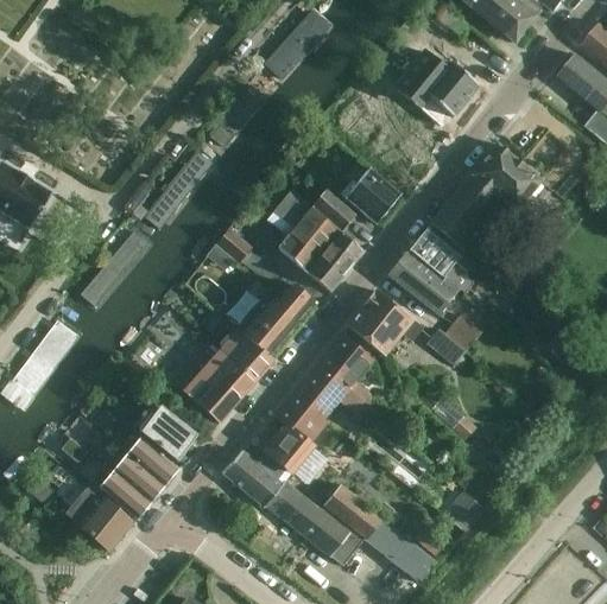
[(468,0),(518,42),(522,37),(542,14),(544,11),(545,8),(543,7),(535,0),(468,0)]
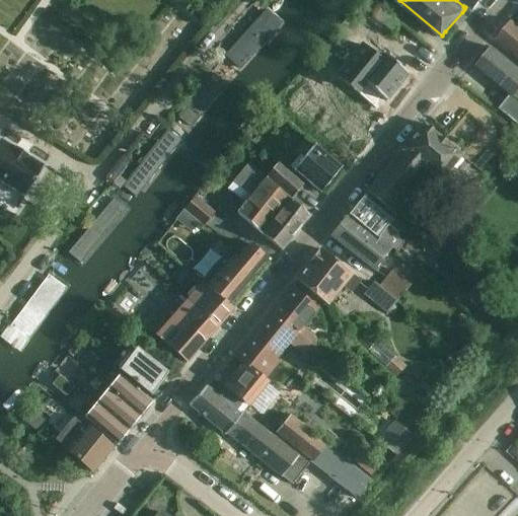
[(456,0),(463,6),(466,2),(474,8),(482,0),(456,0)]
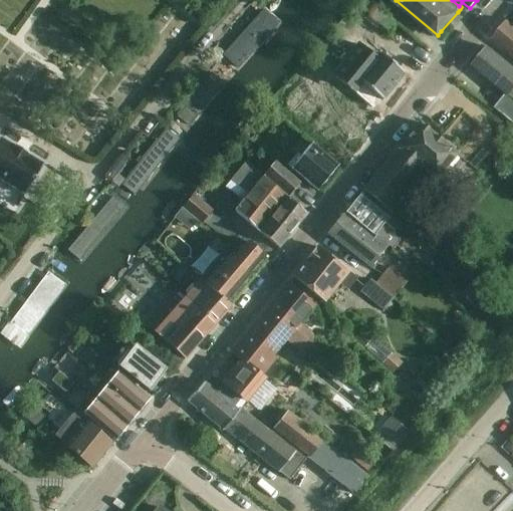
[(280,20),(265,6),(224,52),(239,65),(280,20)]
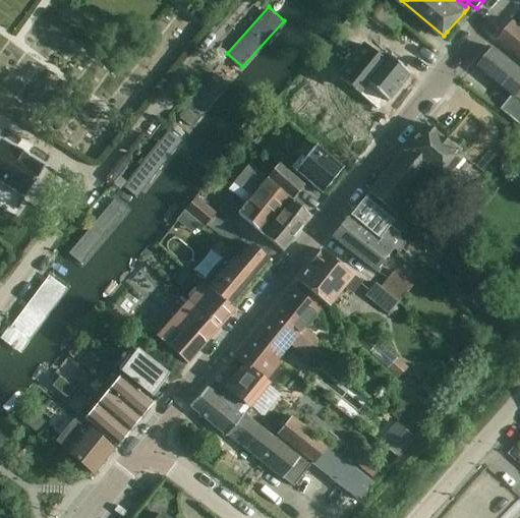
[(519,23),(514,19),(499,38),(519,55),(519,23)]
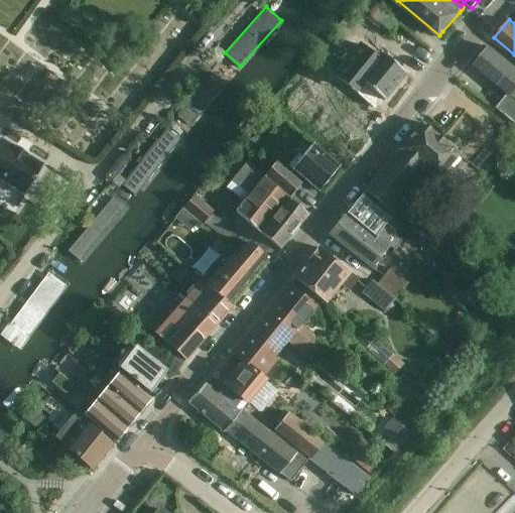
[(359,42),(334,73),(374,105),(374,104),(372,103),(379,94),(384,98),(406,72),(380,50),(376,55),(359,42)]
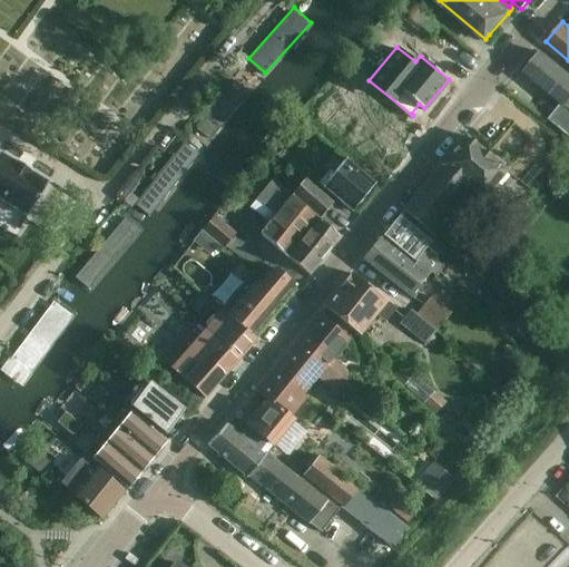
[(568,71),(540,49),(525,70),(562,101),(568,106),(568,71)]
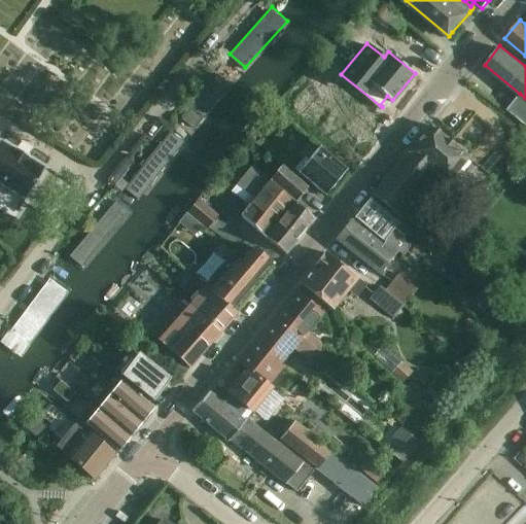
[(229,81),(215,71),(182,114),(196,125),(229,81)]
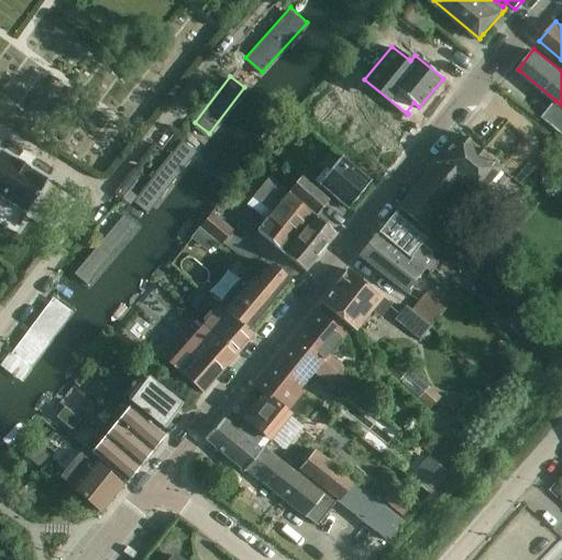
[(480,194),(503,168),(504,167),(460,131),(398,207),(430,232),(467,187),(477,196),(480,194)]
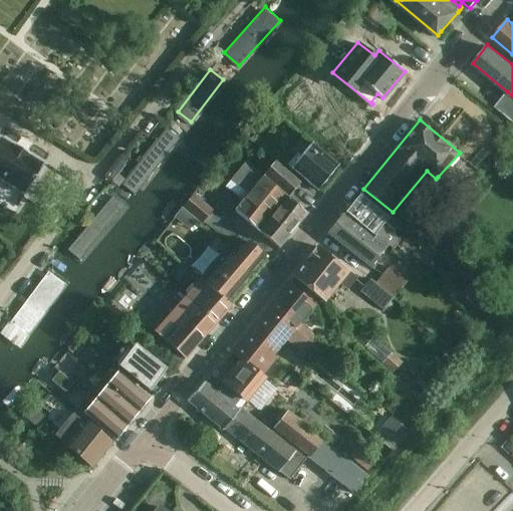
[(180,136),(167,126),(122,184),(136,194),(180,136)]
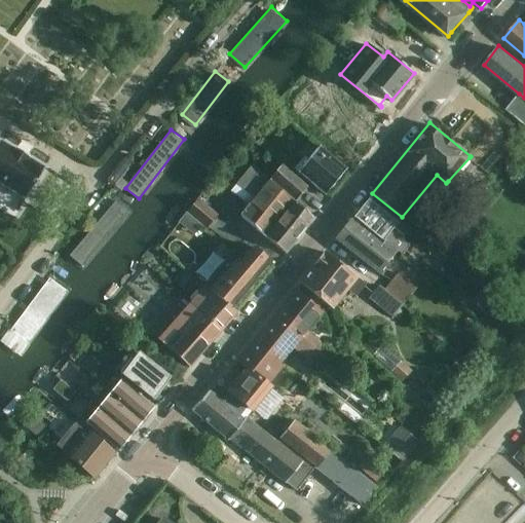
[(0,181),(26,197),(44,166),(28,156),(29,154),(16,147),(15,149),(0,139),(0,181)]
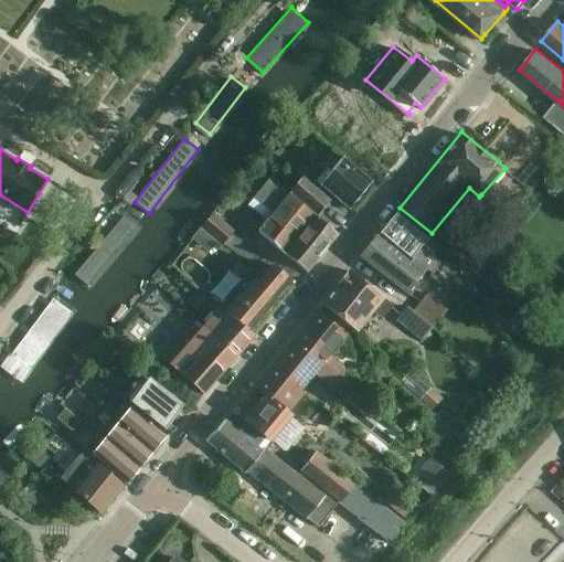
[(327,167),(317,179),(320,182),(351,207),(372,181),(342,156),(330,170),(327,167)]
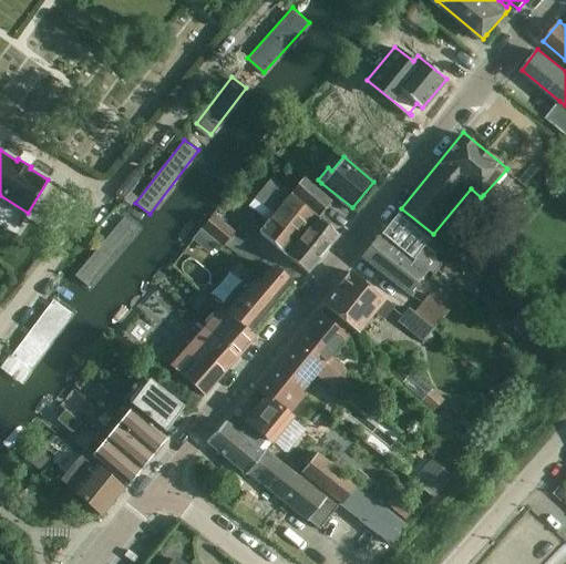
[(271,176),(254,197),(274,213),(268,219),(259,229),(286,253),(308,270),(308,272),(317,260),(308,253),(296,243),(300,238),(318,216),(291,192),(271,176)]
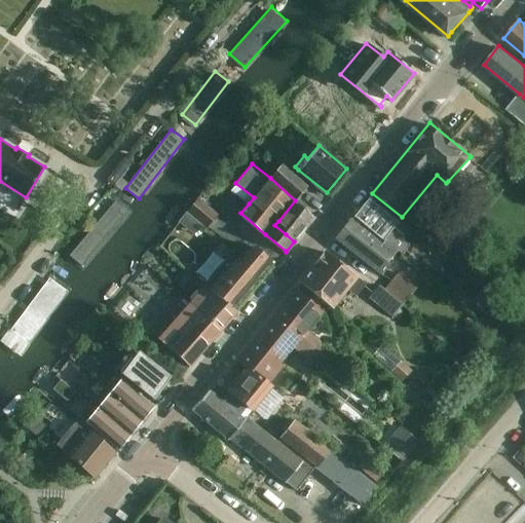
[(283,163),(270,178),(295,200),(306,187),(308,185),(294,174),(283,163)]
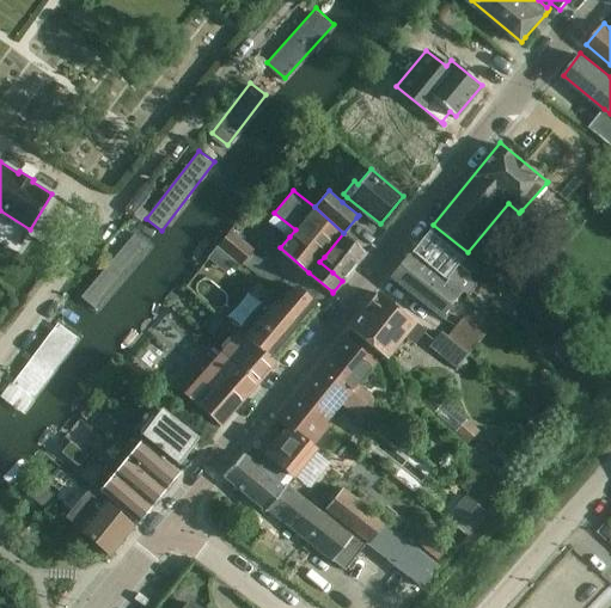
[(431,226),(408,253),(444,281),(446,277),(462,289),(468,294),(475,283),(476,284),(484,272),(474,264),(465,255),(431,226)]
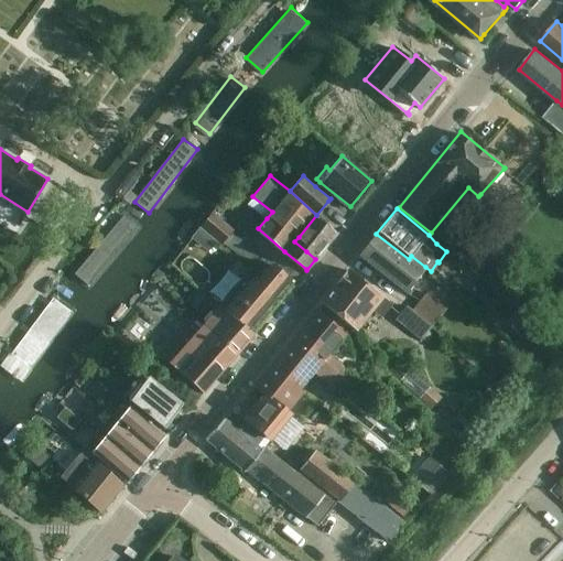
[(212,211),(199,226),(201,226),(202,227),(203,228),(216,239),(222,244),(235,228),(214,212),(213,211),(212,211)]
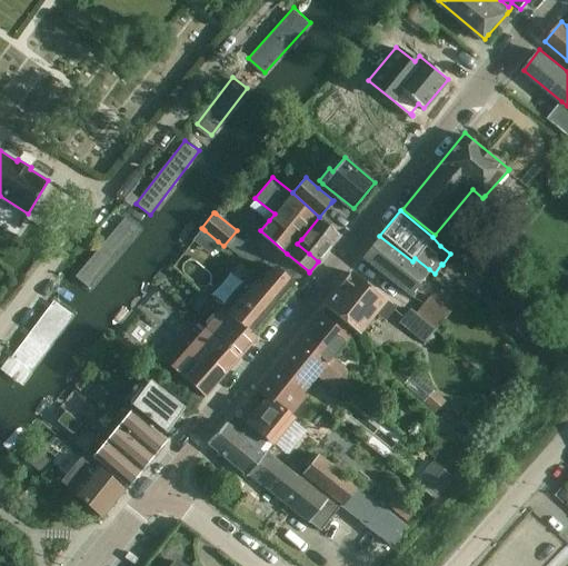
[(139,226),(125,215),(76,275),(90,287),(139,226)]
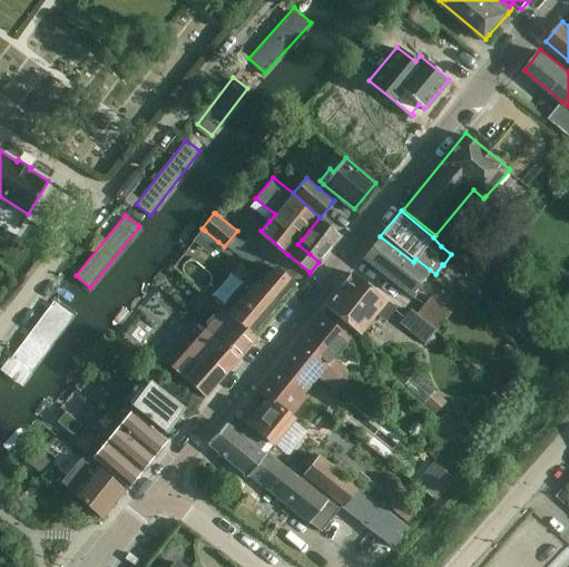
[(302,240),(297,244),(310,254),(319,262),(341,235),(320,217),(302,240)]
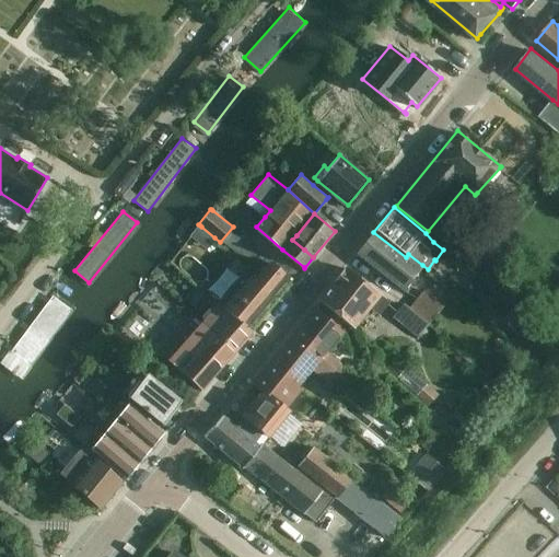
[(368,239),(357,252),(404,289),(422,266),(422,265),(408,254),(406,257),(373,232),(368,239)]
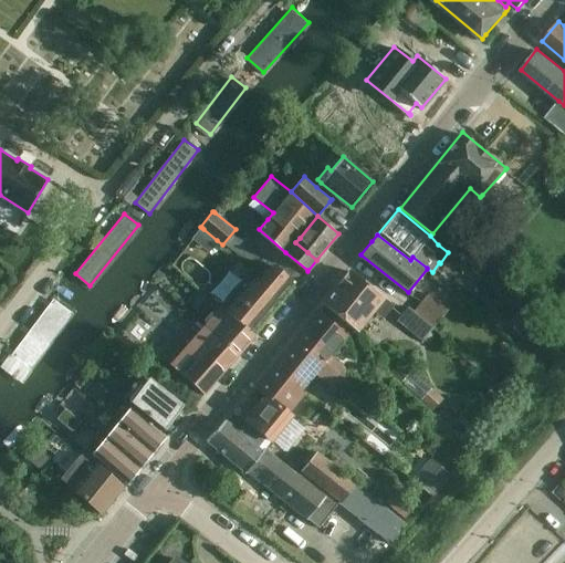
[(247,272),(220,305),(250,330),(276,298),(275,296),(291,279),(272,263),(261,278),(251,270),(248,273),(247,272)]
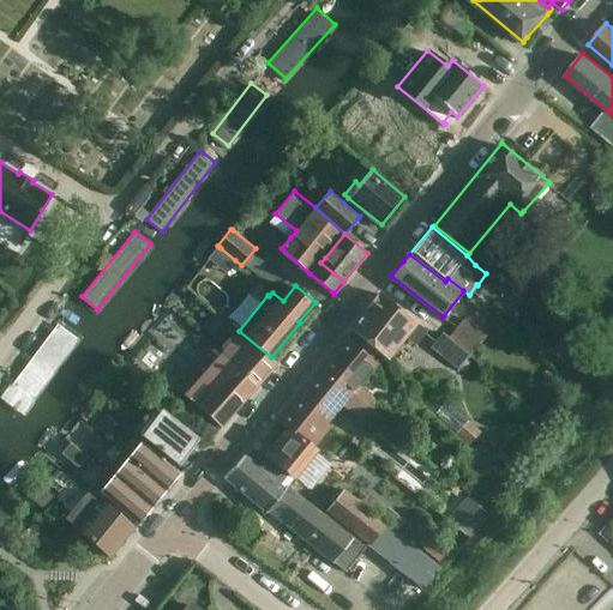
[(415,344),(421,336),(426,330),(379,291),(350,327),(388,357),(406,336),(415,344)]
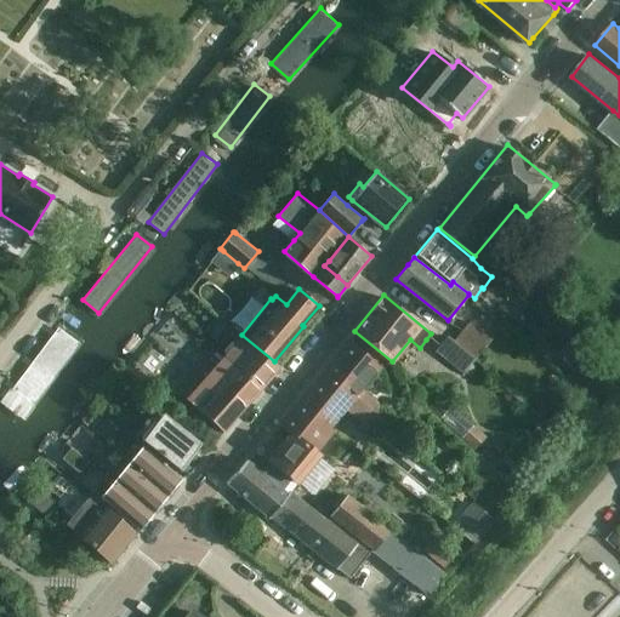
[(225,340),(234,329),(217,315),(209,325),(225,340)]
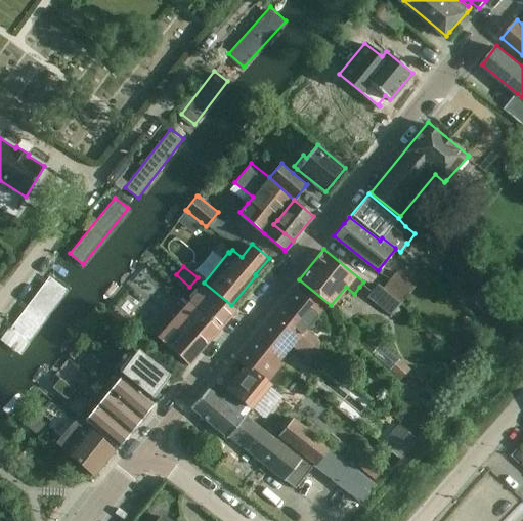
[(396,269),(383,287),(401,301),(415,285),(396,269)]
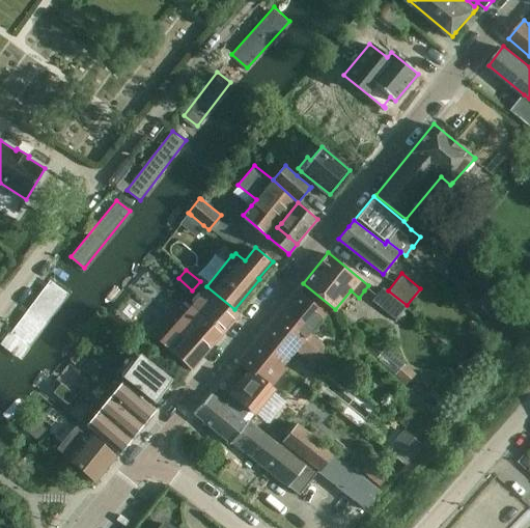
[(8,330),(1,342),(22,359),(31,346),(28,346),(68,294),(50,279),(11,332),(8,330)]
